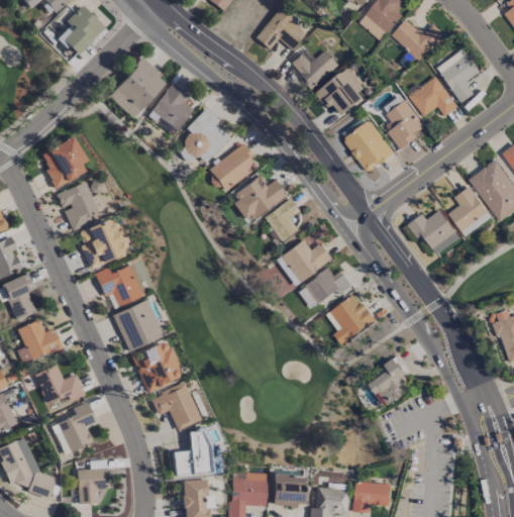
[(45,0),(55,12),(71,0),(23,0),(30,8),(41,0),(45,0)]
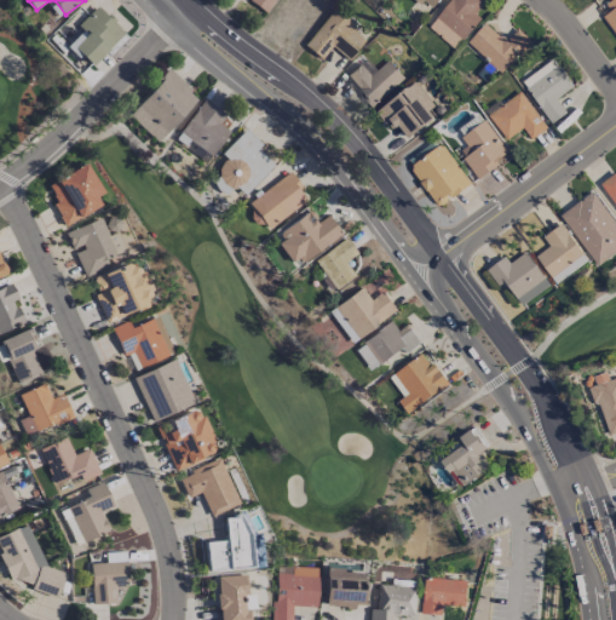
[(249,0),(269,13),(277,0),(249,0)]
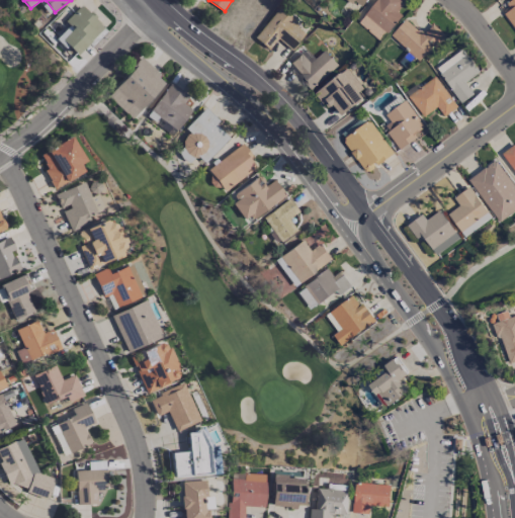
[(351,0),(361,8),(367,0),(351,0)]
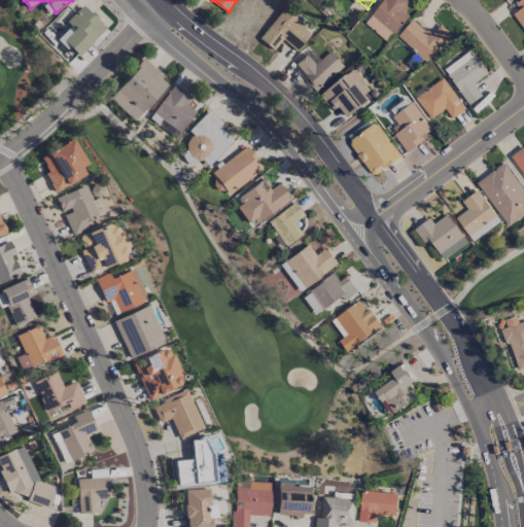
[(383,0),(367,24),(389,40),(409,13),(407,11),(415,0),(414,0),(383,0)]
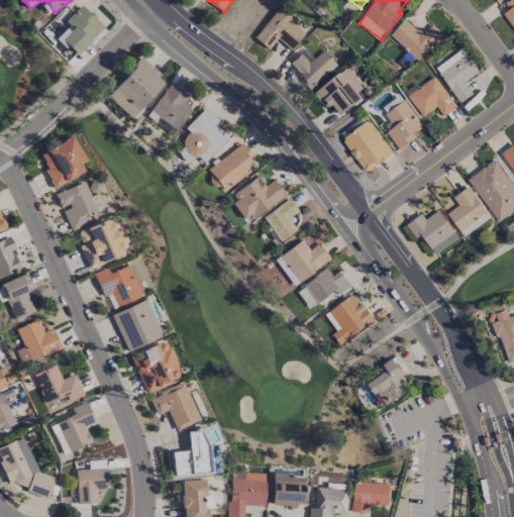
[(513,1),(503,8),(513,25),(513,1)]
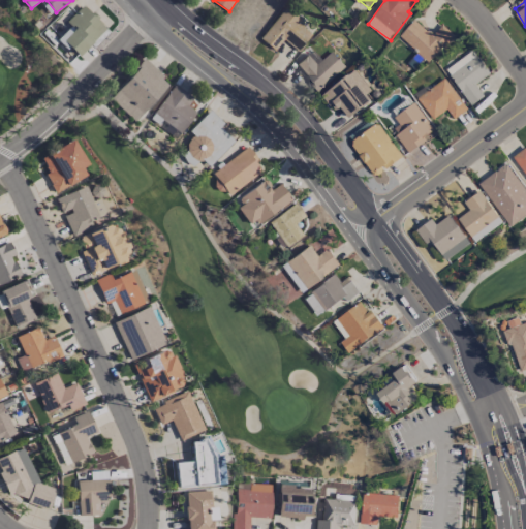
[(107,28),(84,5),(65,25),(68,28),(59,38),(80,58),(107,28)]
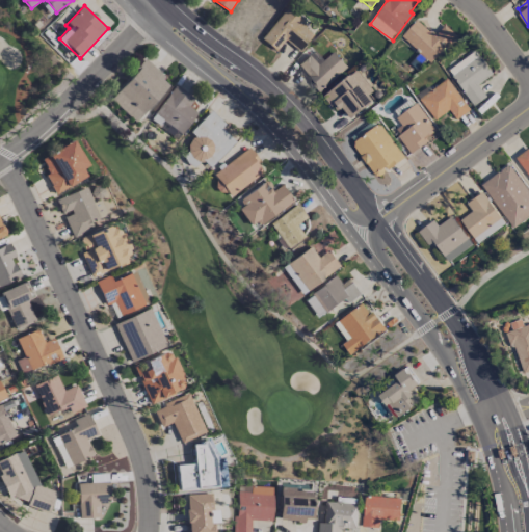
[(263,40),(278,51),(285,42),(300,54),(318,33),(287,8),(263,40)]
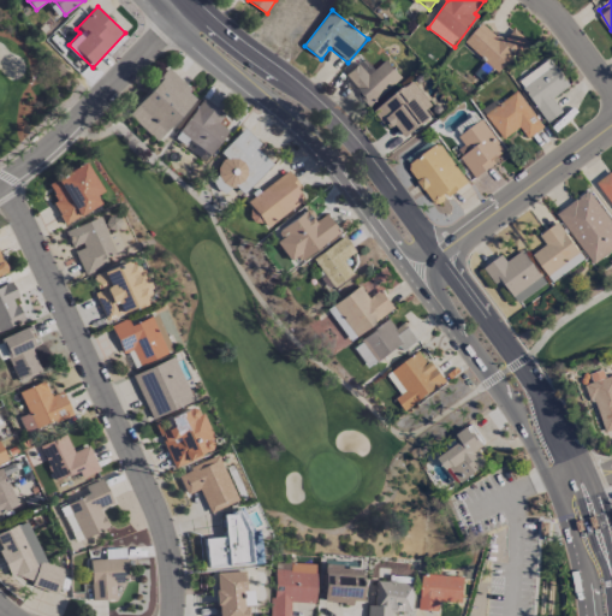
[(467,42),(503,72),(530,40),(517,28),(506,41),(483,22),(467,42)]
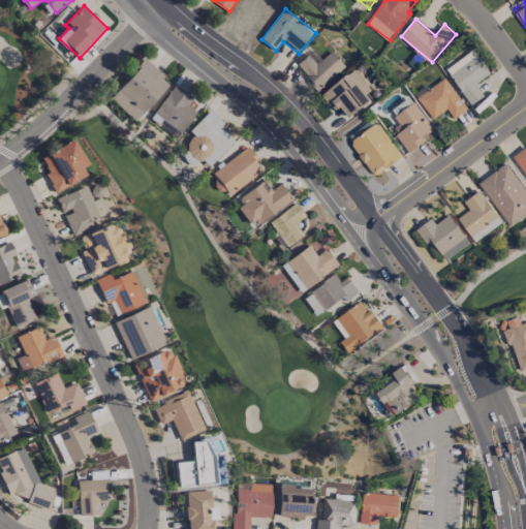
[(472,105),(486,96),(477,84),(492,73),(475,50),(447,69),(472,105)]
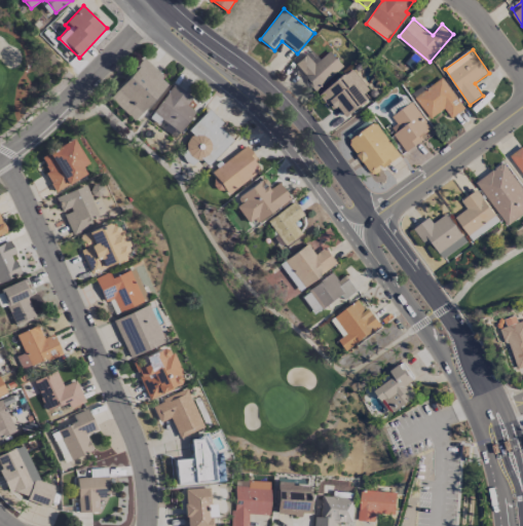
[(307,53),(296,65),(320,89),(345,65),(332,50),(316,64),(307,53)]
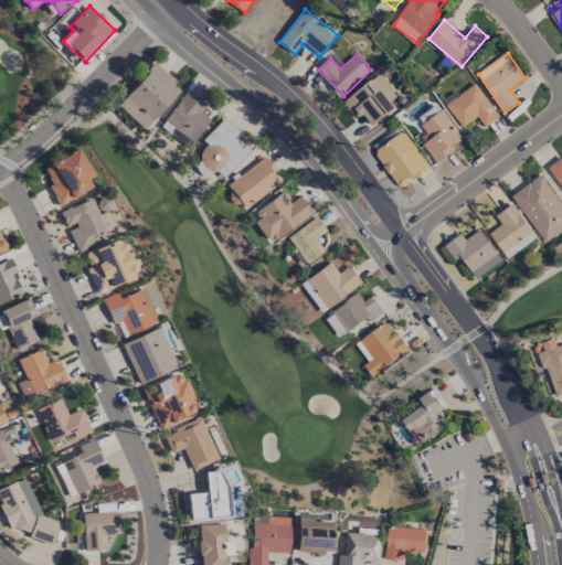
[(184,89),(156,63),(118,103),(146,129),(184,89)]
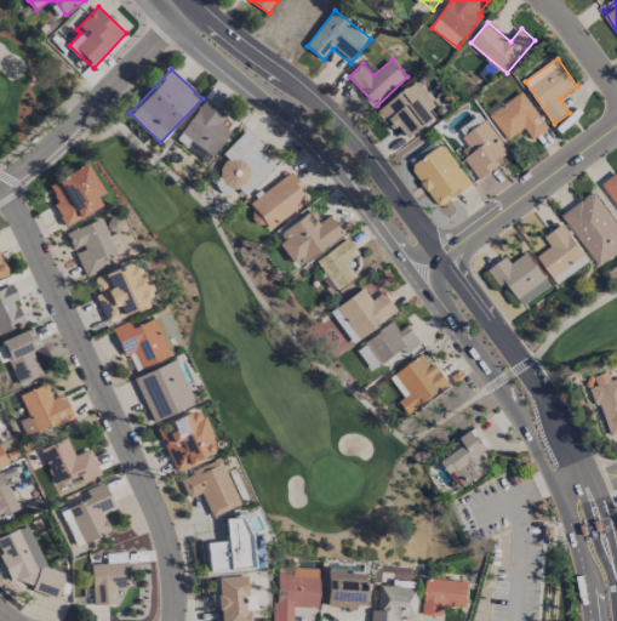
[(443,115),(418,83),(380,110),(387,119),(390,115),(407,141),(443,115)]
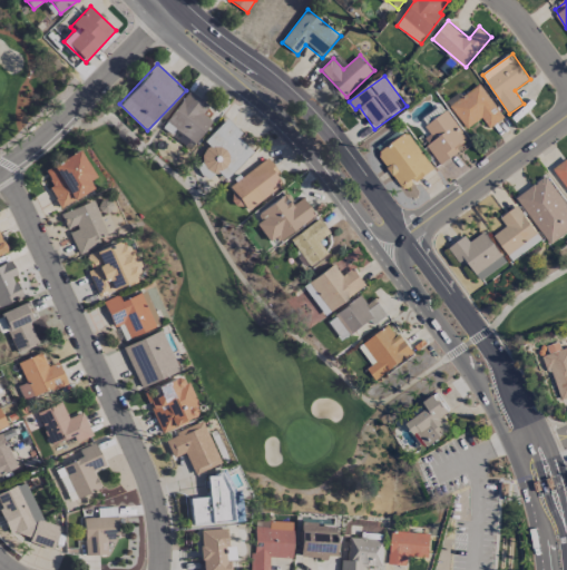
[(506,117),(481,84),(451,106),(469,128),(484,117),(491,128),(506,117)]
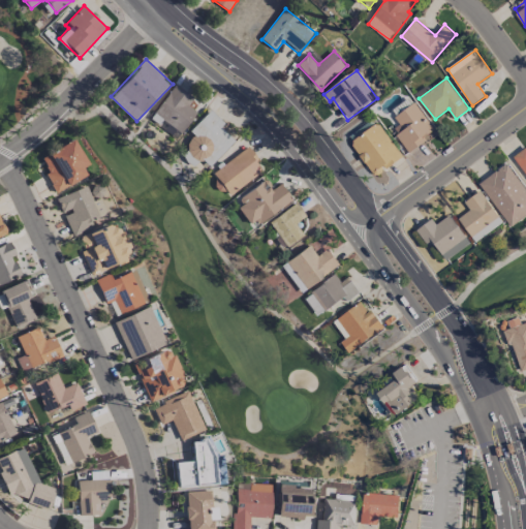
[(189,105),(195,98),(177,84),(151,117),(179,138),(198,113),(189,105)]
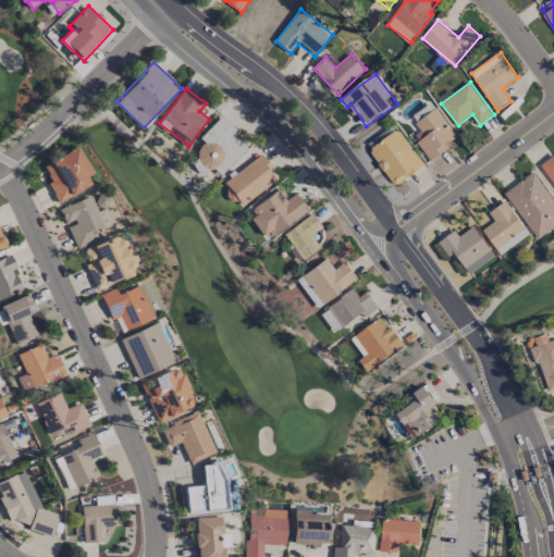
[(430,160),(451,148),(447,144),(458,137),(441,108),(417,122),(426,136),(418,140),(430,160)]
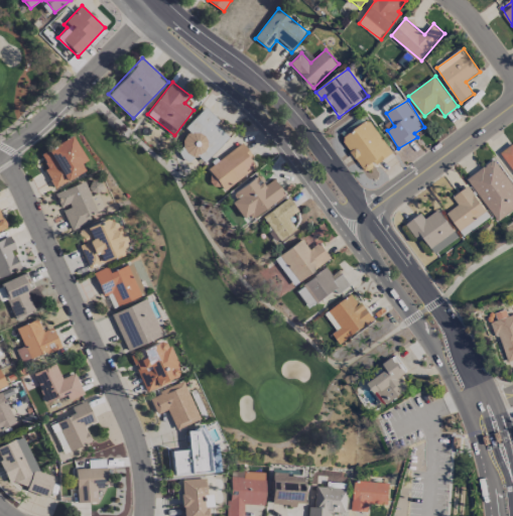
[(231,136),(205,111),(187,130),(196,137),(185,148),(205,165),(231,136)]
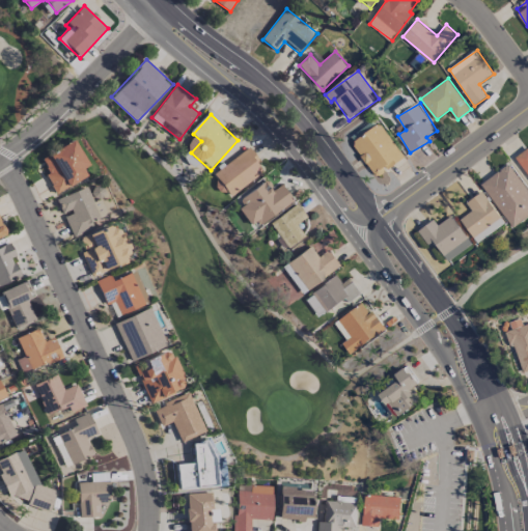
[(406,159),(383,122),(354,141),(376,177),(406,159)]
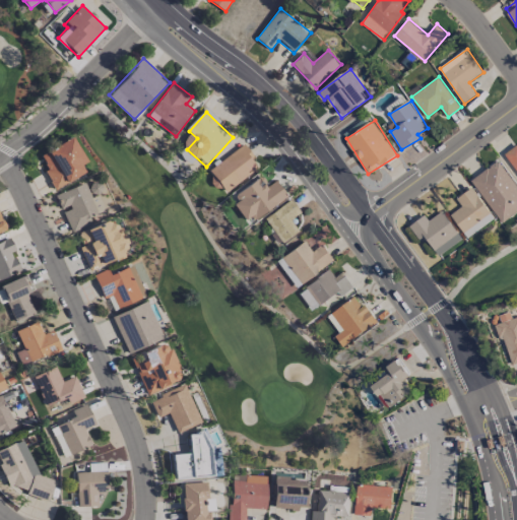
[(40,154),(56,189),(85,174),(80,165),(85,163),(74,137),(40,154)]
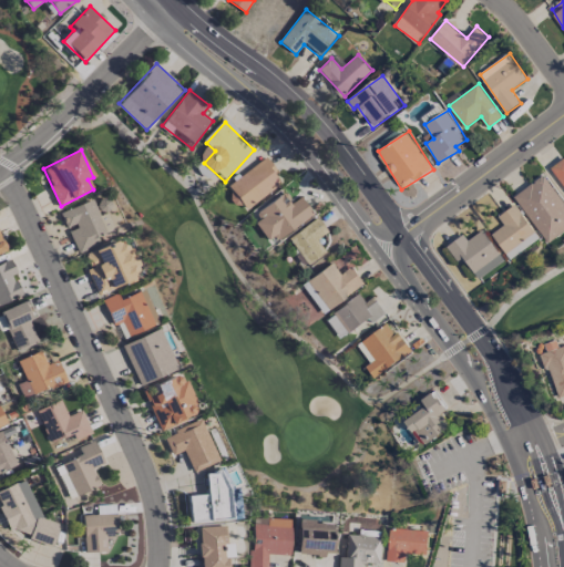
[(563,160),(552,168),(563,184),(563,160)]
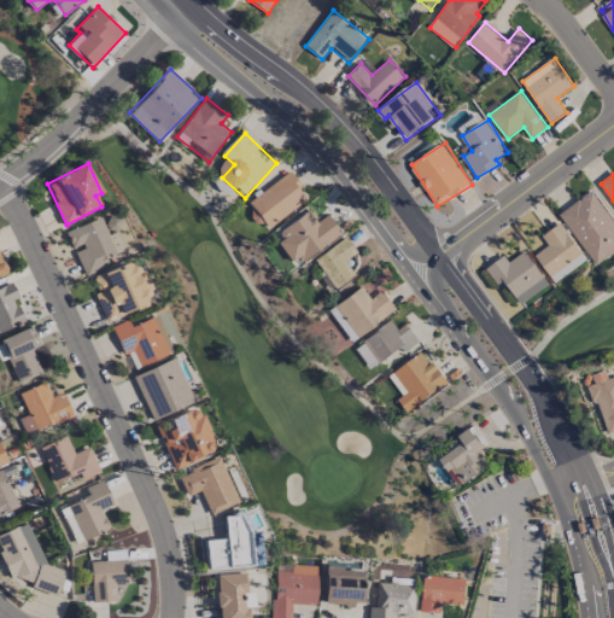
[(561,214),(597,264),(613,252),(613,217),(595,190),(561,214)]
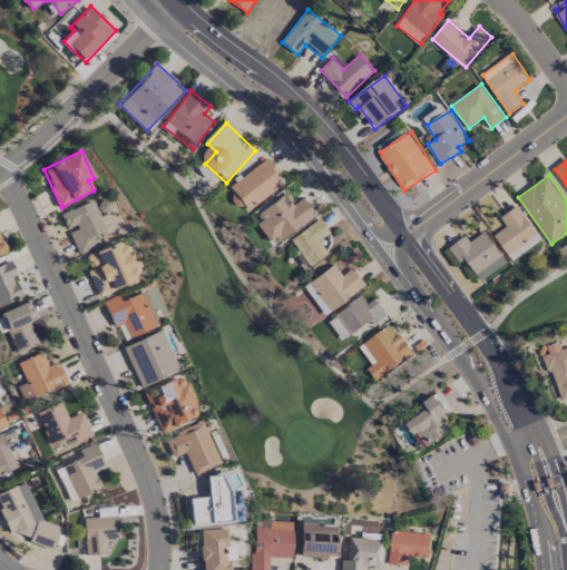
[(231,187),(248,210),(269,196),(258,183),(256,184),(252,178),(246,182),(243,177),(231,187)]
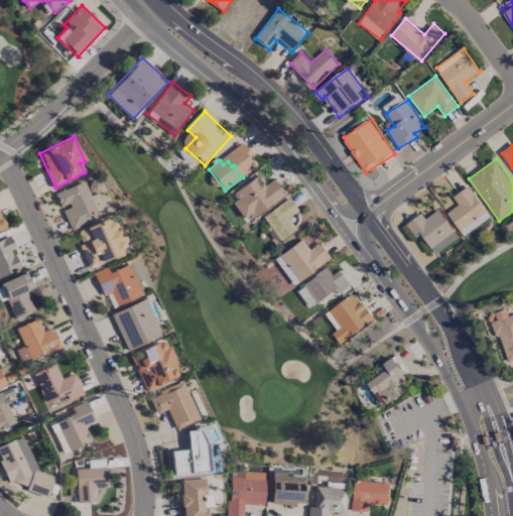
[(247,222),(286,196),(275,179),(267,184),(261,176),(230,198),(247,222)]
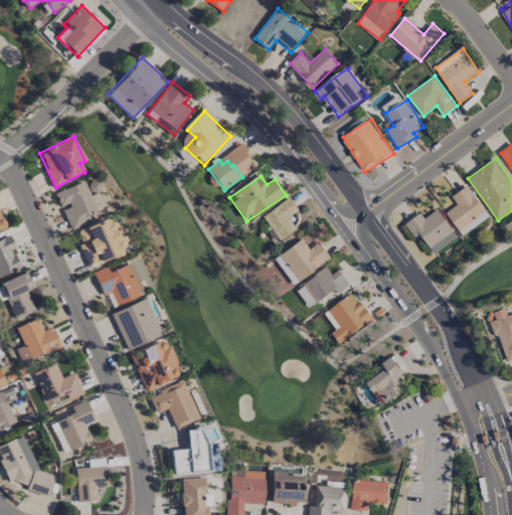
[(56,193),(62,208),(63,208),(72,230),(92,222),(89,214),(105,208),(99,193),(92,196),(86,181),(56,193)]
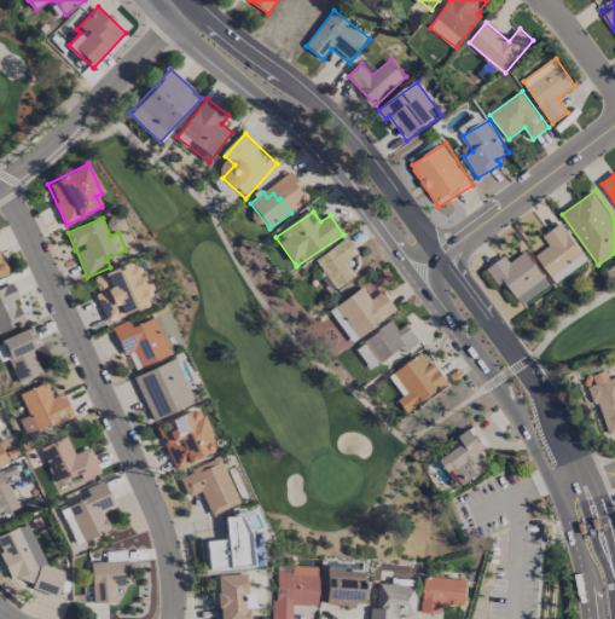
[(544,236),(551,246),(538,255),(557,283),(590,260),(563,223),(544,236)]
